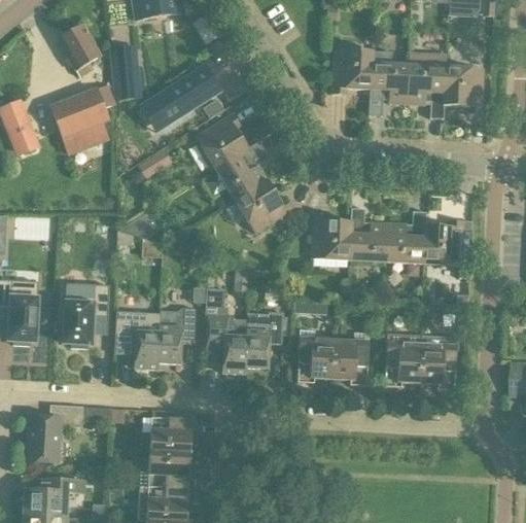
[(135,19),(184,11),(183,0),(132,0),(135,19)]
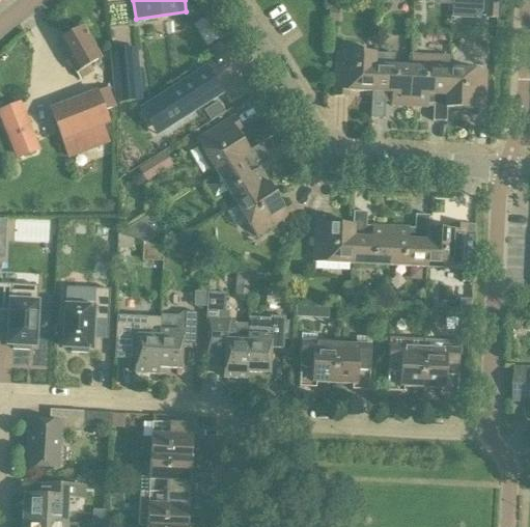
[(453,0),(453,16),(477,17),(483,10),(484,0),(453,0)]
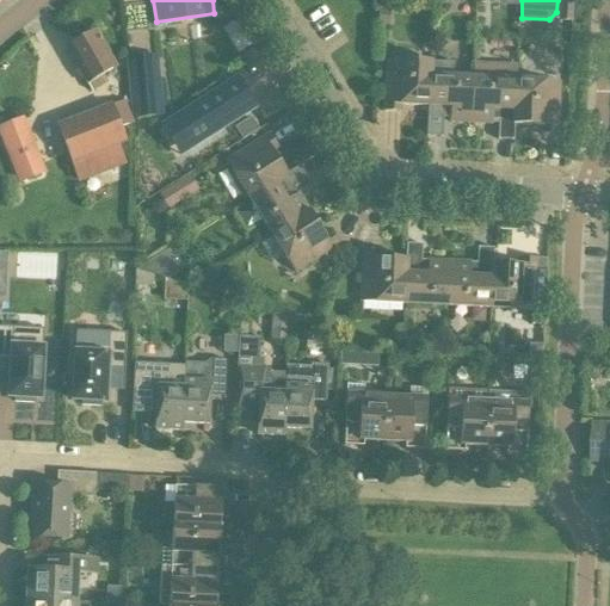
[(573,11),(574,0),(561,0),(561,10),(573,11)]
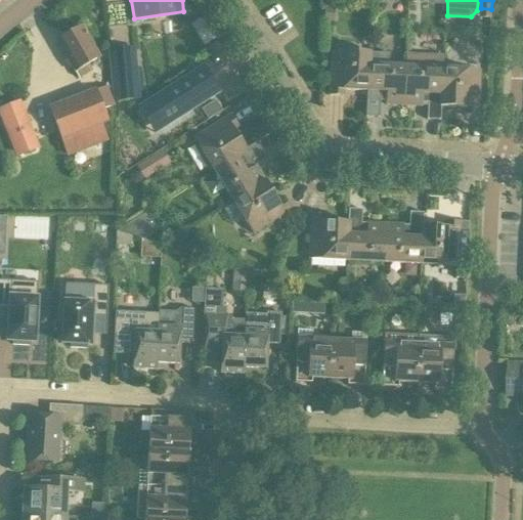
[(334,5),(325,5),(324,18),(333,19),(334,5)]
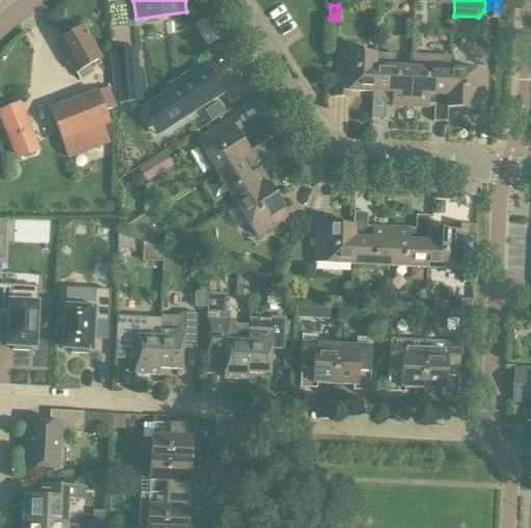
[(90,61),(102,55),(84,25),(59,38),(81,77),(95,69),(90,61)]
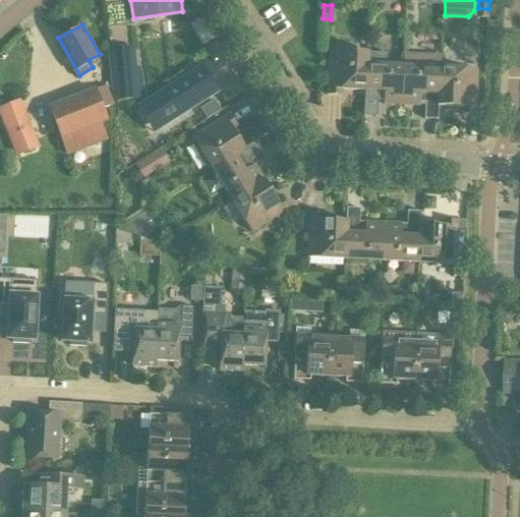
[(115,98),(137,96),(135,65),(125,66),(123,46),(111,47),(115,98)]
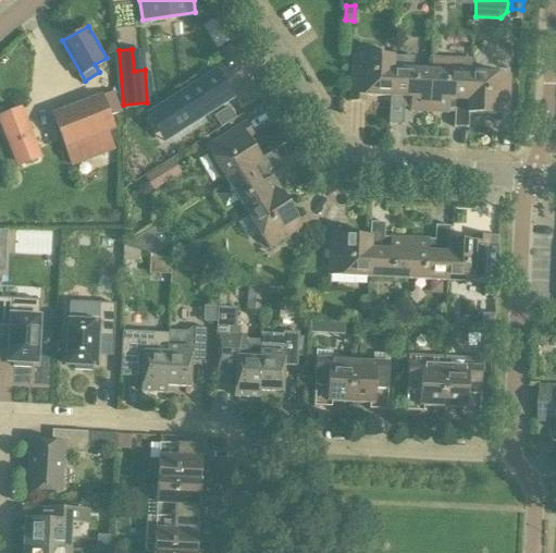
[(392,94),(394,53),(354,51),(351,98),(366,99),(366,93),(391,94),(392,94)]
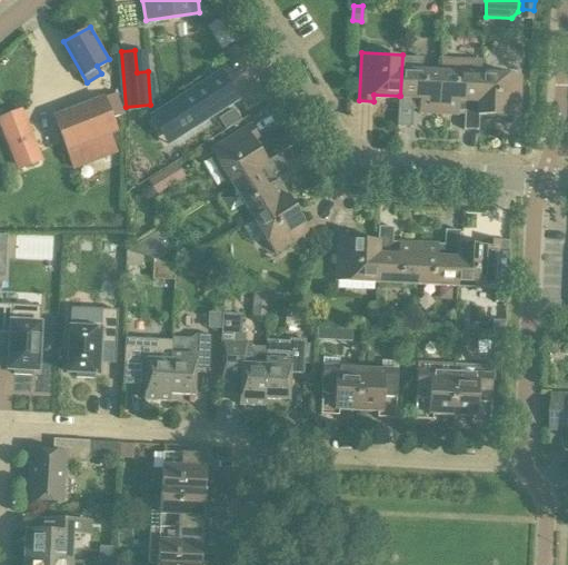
[(400,96),(399,96),(399,124),(412,124),(414,107),(419,107),(419,110),(438,111),(440,69),(422,68),(424,55),(402,55),(400,96)]
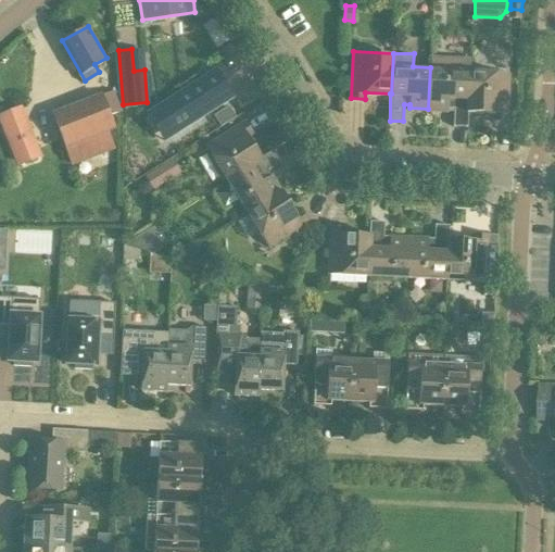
[(430,67),(428,109),(449,110),(449,105),(455,107),(454,124),(468,124),(469,111),(467,111),(469,70),(470,55),(431,53),(431,67),(430,67)]
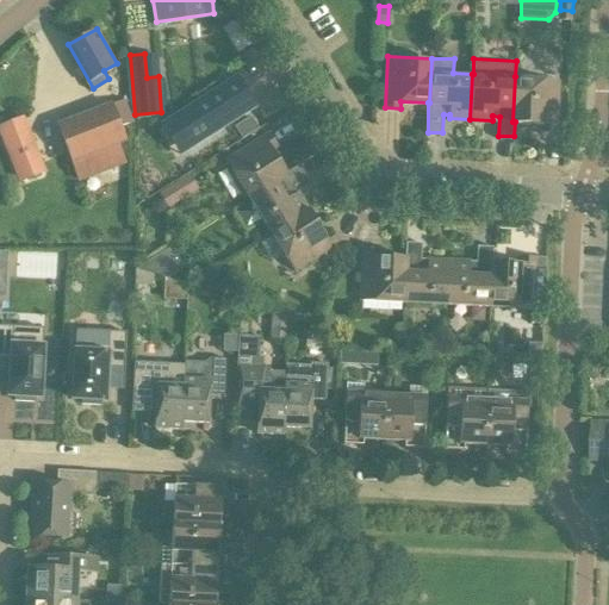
[(559,79),(515,76),(513,122),(515,122),(541,123),(541,130),(557,130),(559,79)]
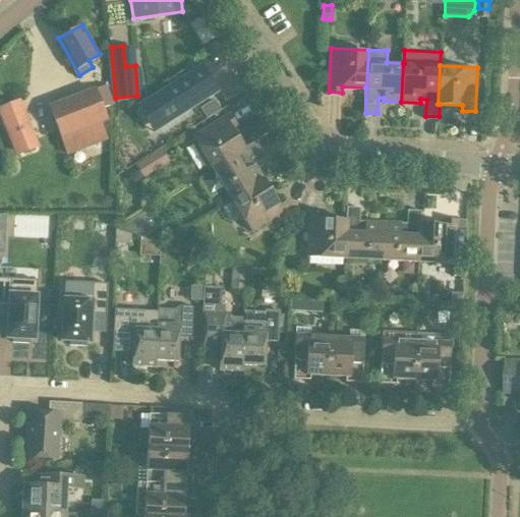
[(203,66),(148,102),(163,126),(218,91),(203,66)]
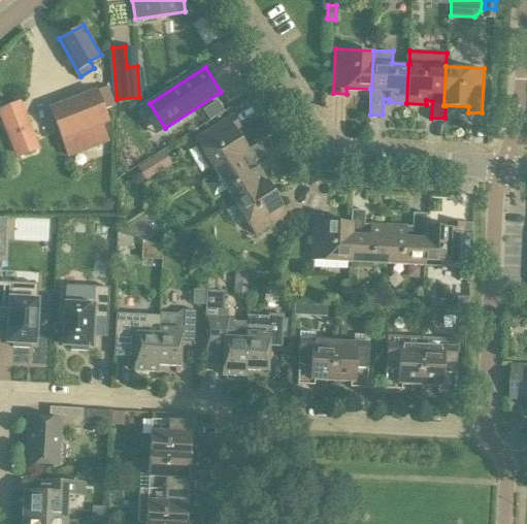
[(110,139),(103,121),(108,120),(104,107),(116,103),(108,84),(51,106),(70,156),(110,139)]
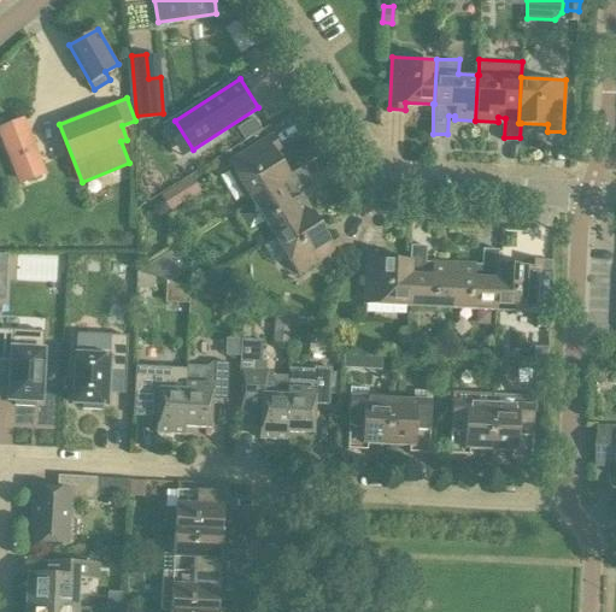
[(0,125),(0,129),(21,182),(46,171),(24,116),(0,125)]
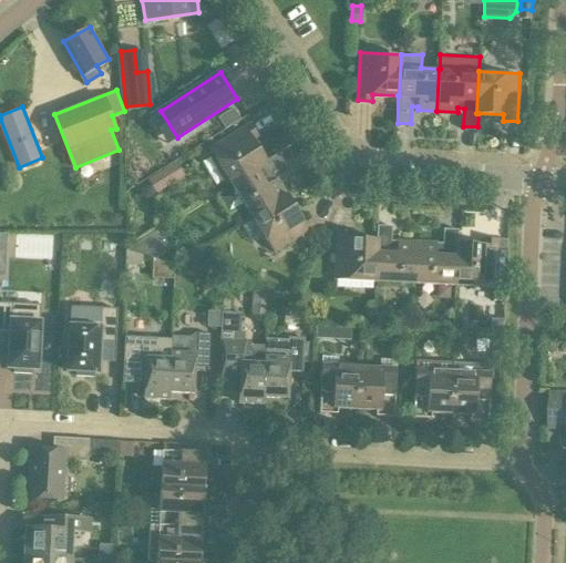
[(234,108),(222,115),(227,125),(240,116),(234,108)]
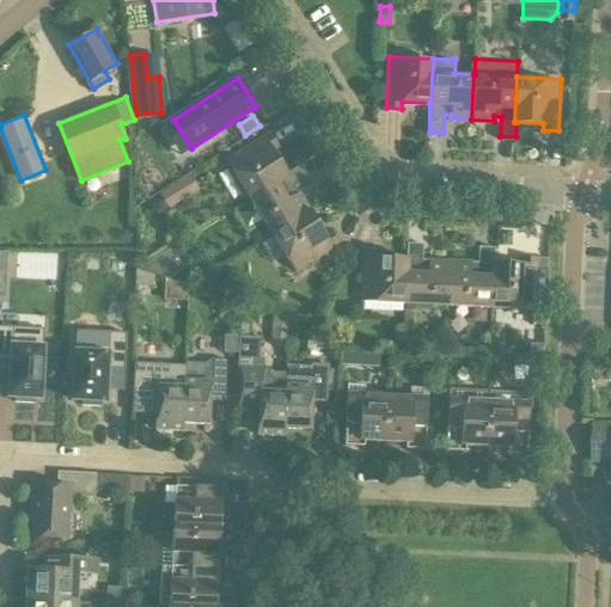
[(288,172),(288,171),(274,148),(280,143),(272,130),(227,158),(250,196),(288,172)]
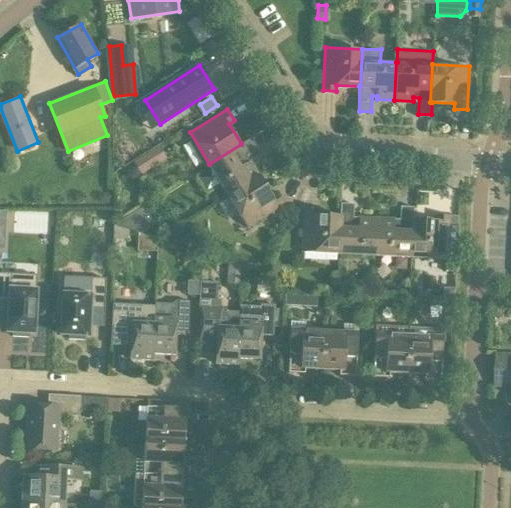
[(251,136),(241,143),(241,144),(209,164),(228,193),(260,173),(251,159),(248,161),(245,156),(259,147),(251,136)]
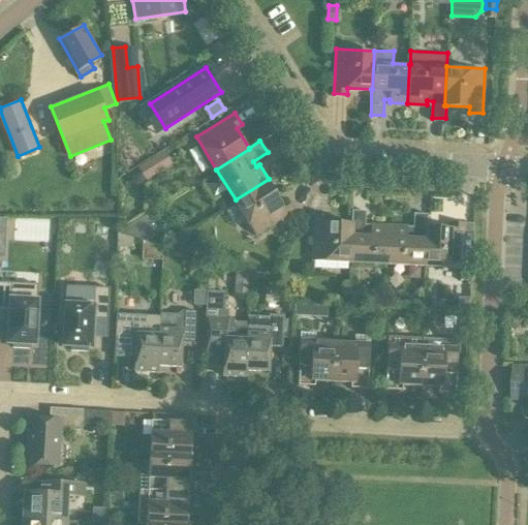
[(164,151),(150,160),(157,173),(172,164),(164,151)]
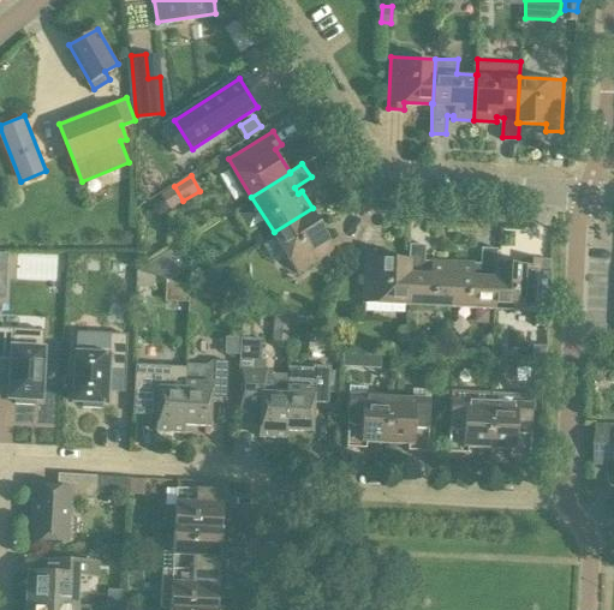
[(313,208),(274,232),(298,270),(343,243),(334,229),(328,233),(313,208)]
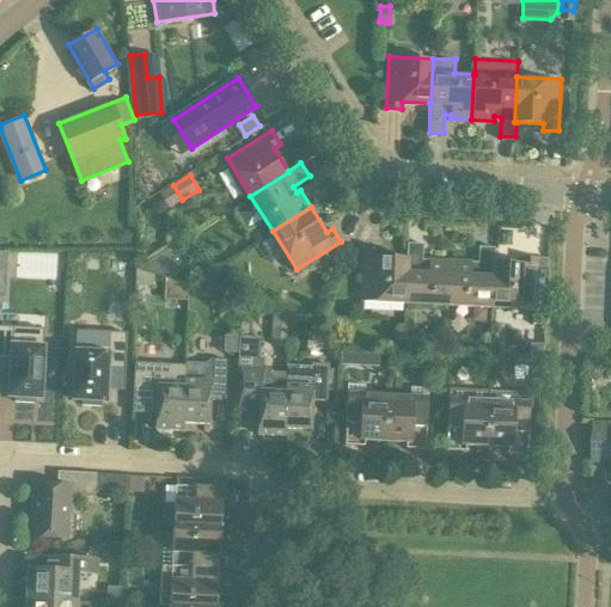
[(408,240),(408,256),(409,256),(407,301),(450,304),(452,258),(429,257),(429,261),(423,261),(423,241),(409,240),(408,240)]
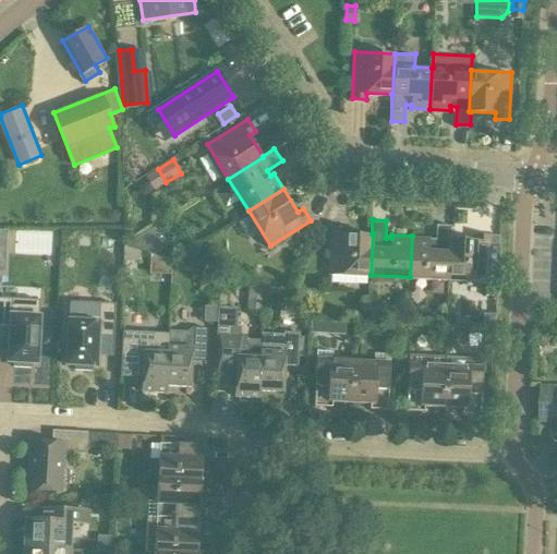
[(431,237),(412,236),(410,277),(447,278),(449,238),(451,238),(451,224),(437,223),(436,240),(431,240),(431,237)]
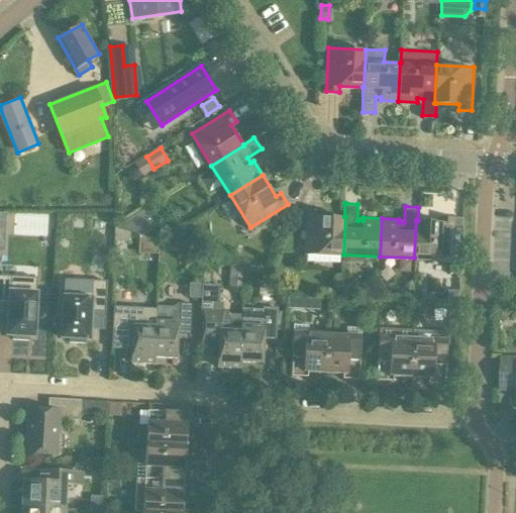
[(345,216),(344,216),(321,215),(321,209),(308,208),(306,252),(343,254),(345,216)]
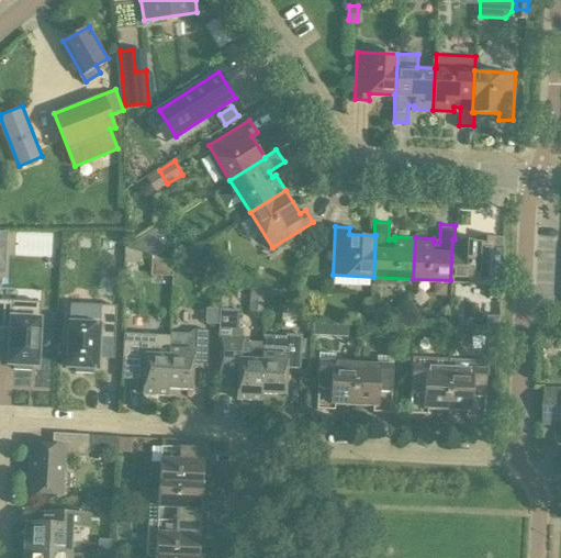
[(452,240),(450,280),(490,282),(490,296),(501,296),(503,246),(493,245),(494,235),(480,234),(479,241),(455,240),(452,240)]
